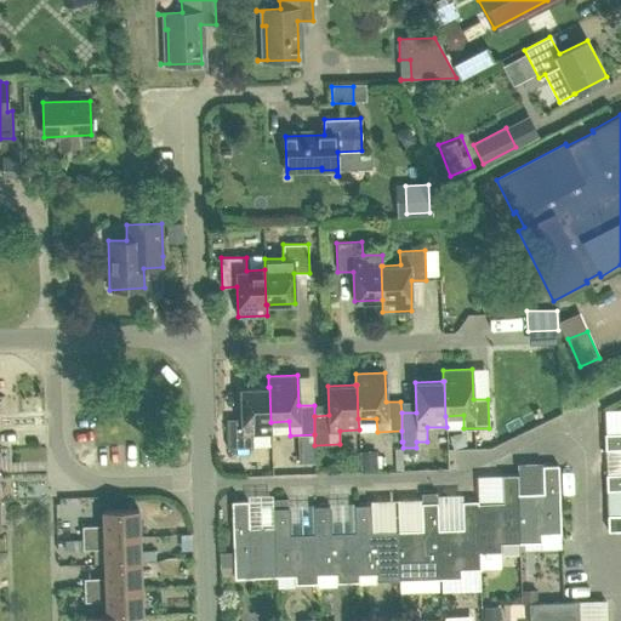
[(269,387),(268,387),(240,388),(241,419),(226,419),(227,449),(252,448),(252,434),(272,433),(271,422),(269,387)]
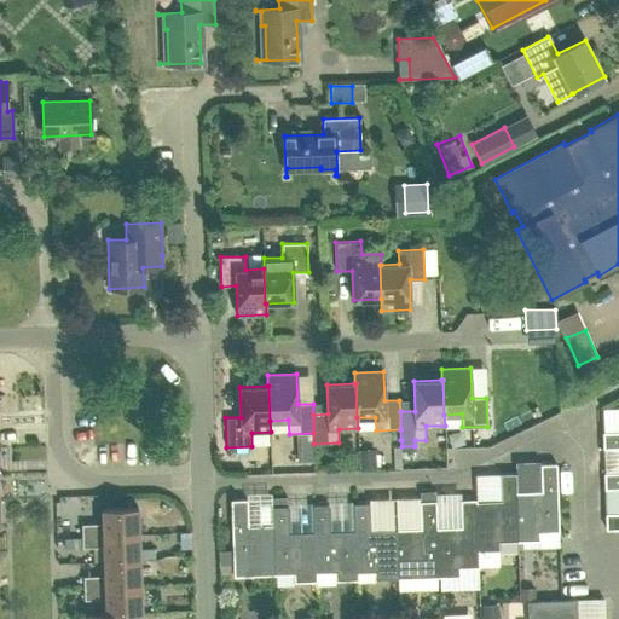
[(603,447),(618,446),(618,431),(602,432),(603,447)]
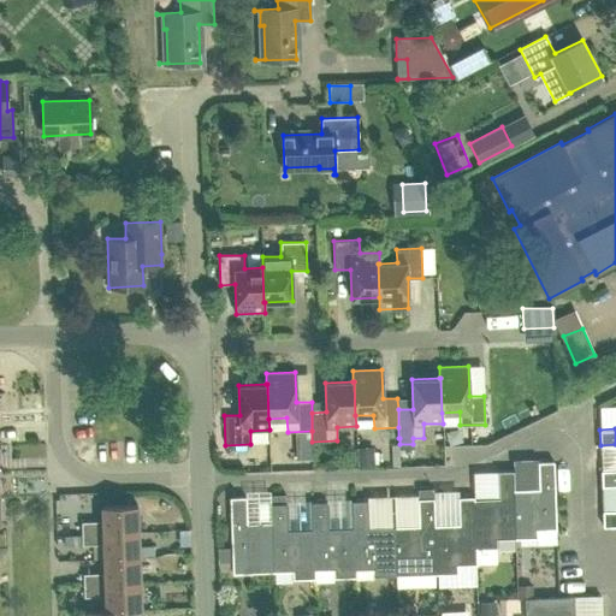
[(311,444),(297,445),(297,458),(312,458),(311,444)]
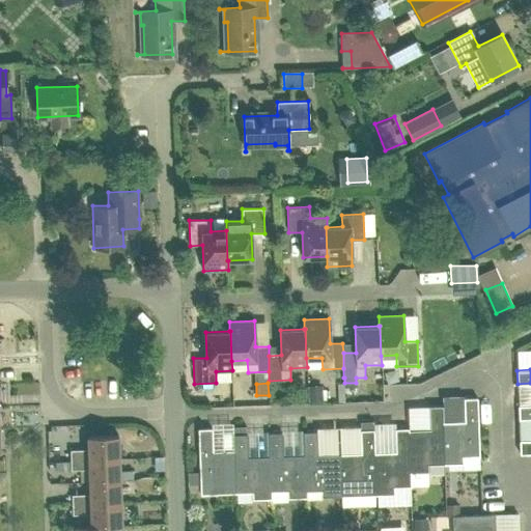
[(309,390),(310,400),(322,399),(322,390),(309,390)]
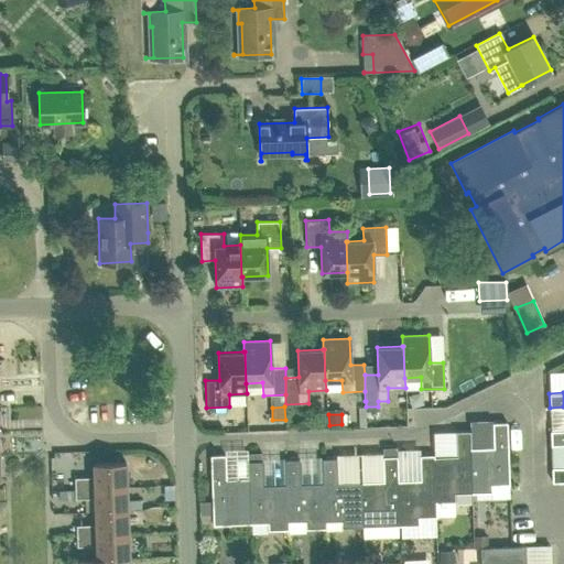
[(509,484),(508,446),(507,422),(492,423),(492,447),(470,448),(469,448),(472,492),(491,492),(491,485),(509,484)]
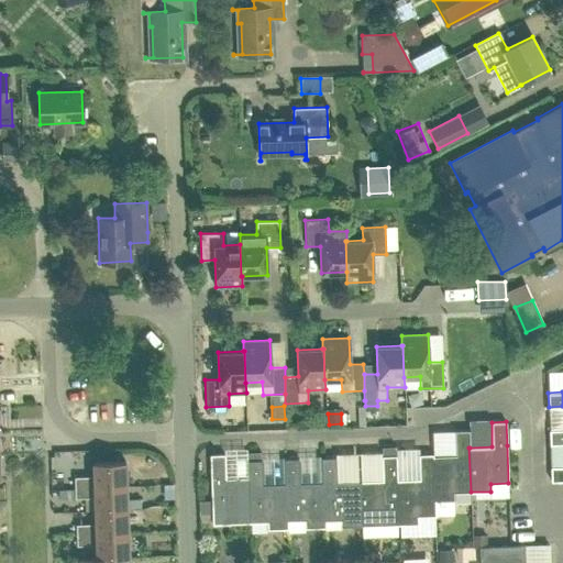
[(562,429),(549,430),(550,444),(562,443),(562,429)]
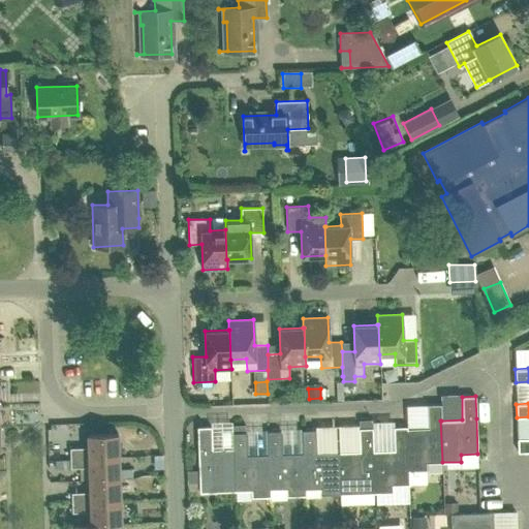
[(427,405),(428,418),(428,428),(407,429),(406,429),(408,470),(427,470),(426,463),(442,462),(440,421),(441,421),(441,404),(427,405)]
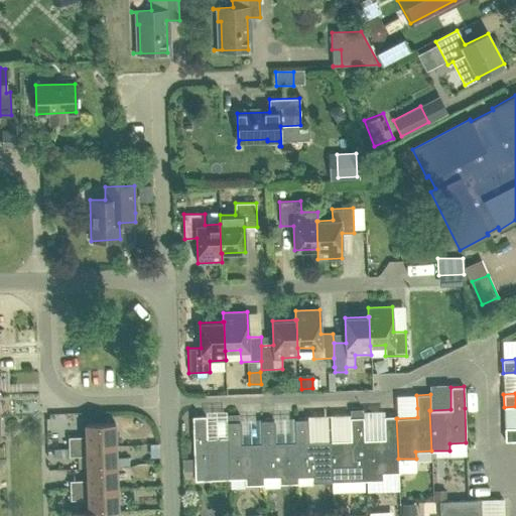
[(195,480),(229,479),(228,437),(227,437),(207,438),(206,416),(192,416),(195,480)]
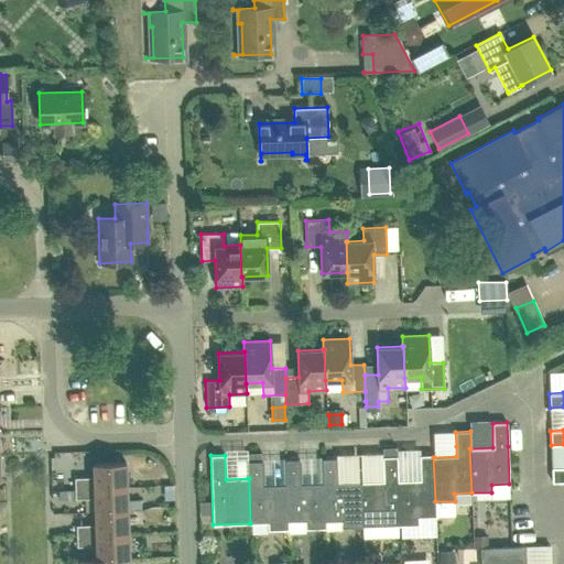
[(436,517),(435,501),(433,457),(434,457),(434,455),(419,455),(420,480),(398,480),(397,480),(399,525),(419,524),(419,517),(436,517)]
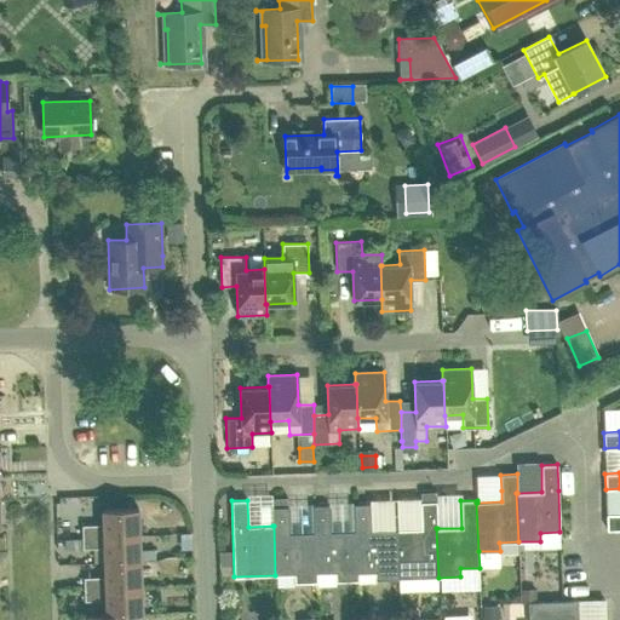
[(396,529),(397,579),(438,578),(436,528),(437,528),(436,501),(420,501),(422,529),(396,529)]
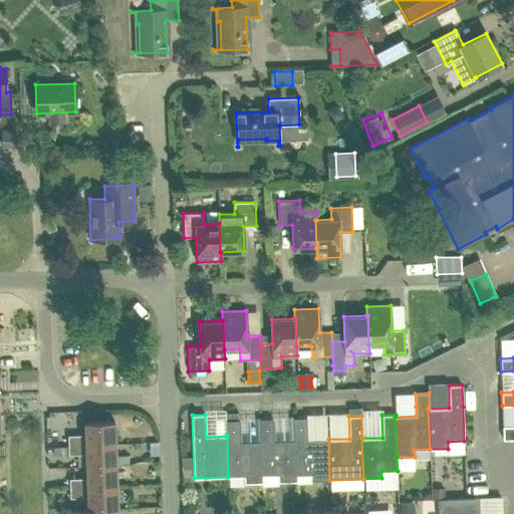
[(311,481),(329,480),(328,439),(307,440),(306,418),(293,418),(294,441),(295,475),(296,474),(311,474),(311,481)]
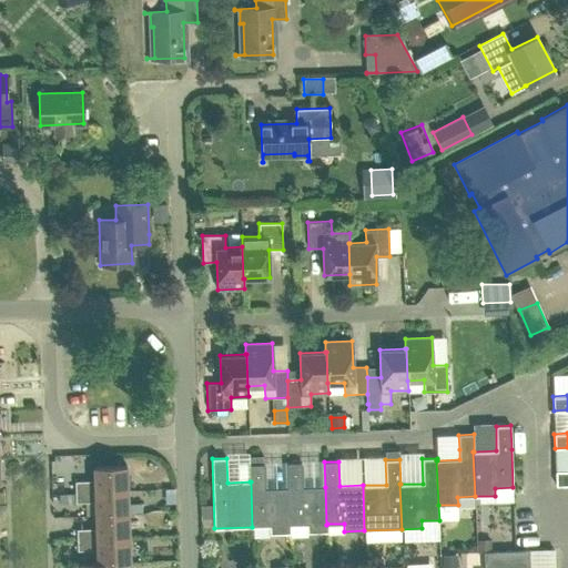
[(327,531),(327,524),(326,525),(325,487),(302,487),(302,463),(286,463),(287,488),(288,488),(290,526),(291,526),(306,525),(307,533),(327,531)]
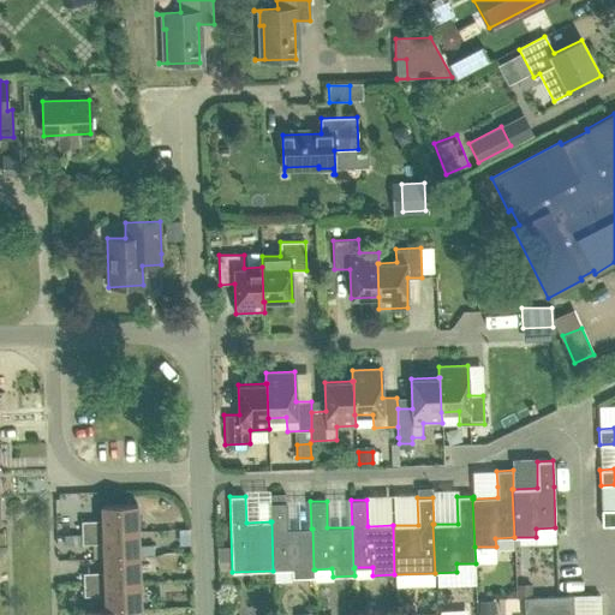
[(292,569),(292,578),(315,577),(315,569),(314,569),(312,529),(311,529),(287,529),(286,502),(285,502),(270,503),(270,521),(272,521),(273,571),(292,569)]
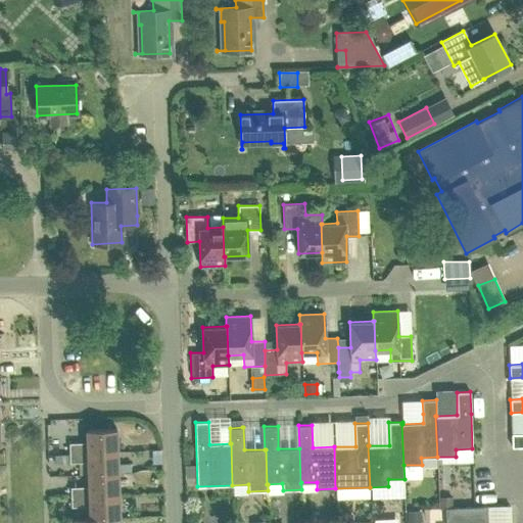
[(87,442),(69,443),(69,453),(117,452),(116,428),(86,429),(87,442)]
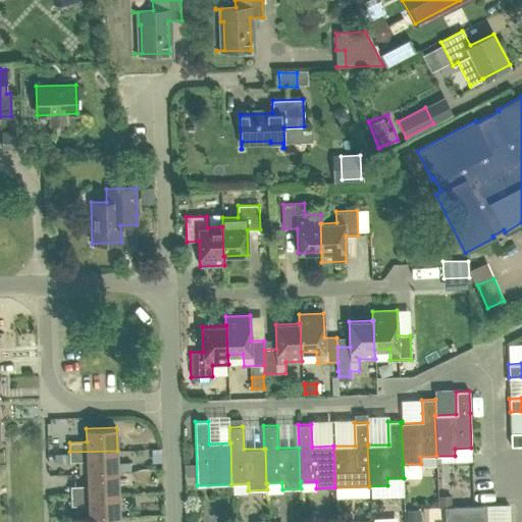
[(521,431),(517,432),(511,432),(511,446),(518,446),(521,446),(521,431)]
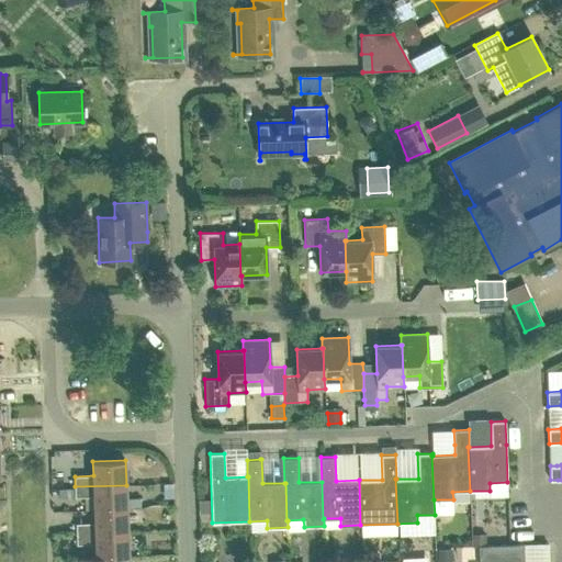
[(173,495),(172,484),(163,484),(163,495),(173,495)]
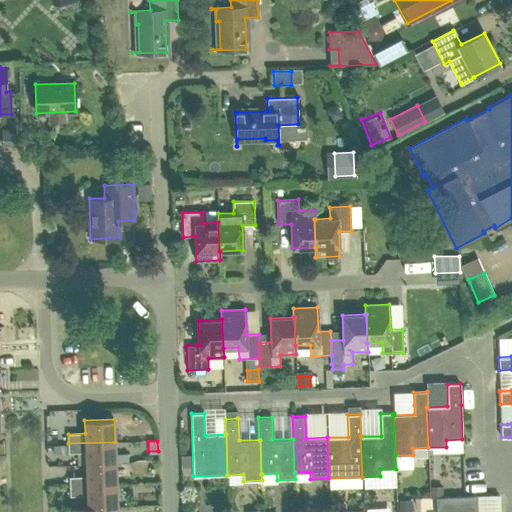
[(68,443),(68,453),(85,452),(86,464),(116,463),(115,442),(68,443)]
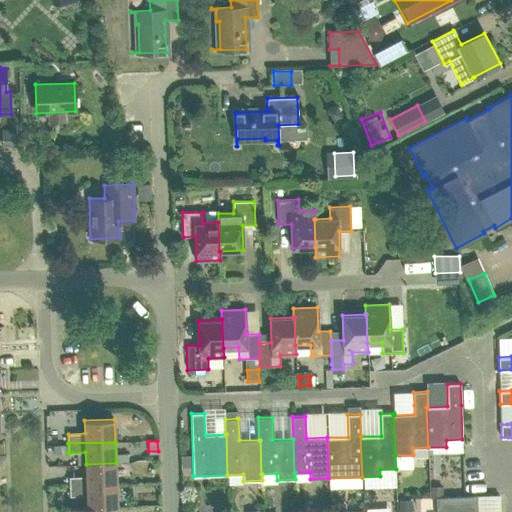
[(190,455),(181,455),(181,466),(191,466),(190,455)]
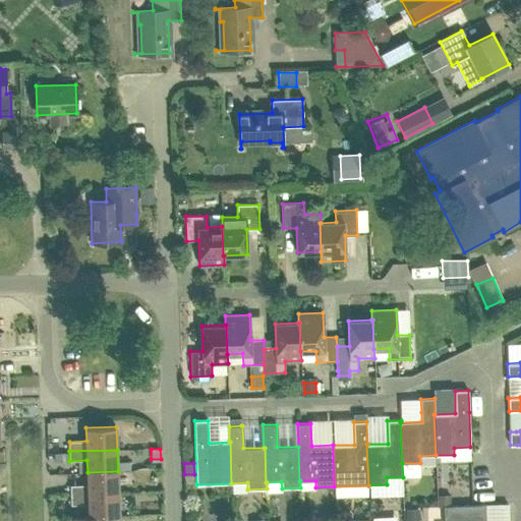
[(64,479),(76,478),(75,465),(63,465),(64,479)]
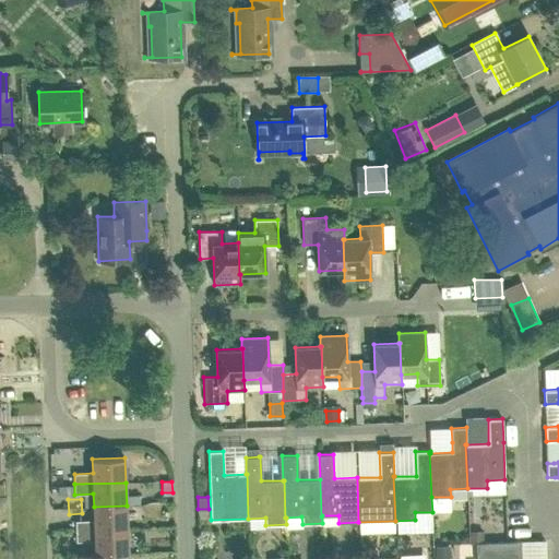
[(94,520),(75,521),(75,532),(127,530),(127,506),(94,507),(94,520)]
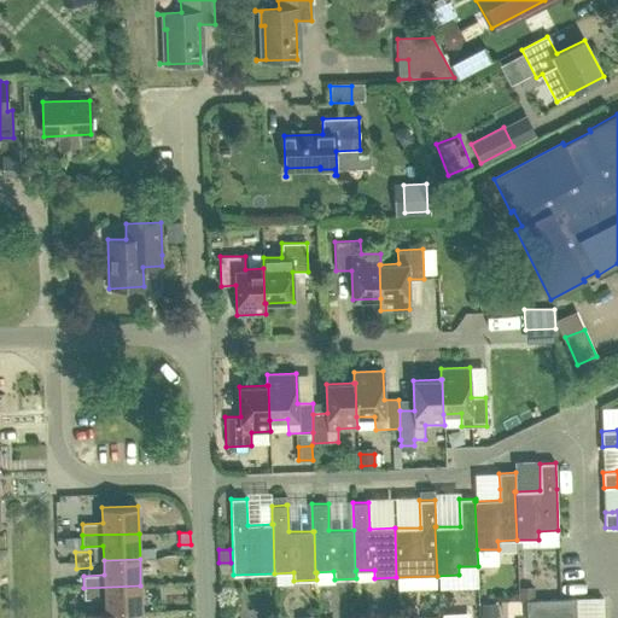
[(83,588),(85,599),(105,598),(105,612),(123,612),(123,613),(141,612),(140,586),(83,588)]
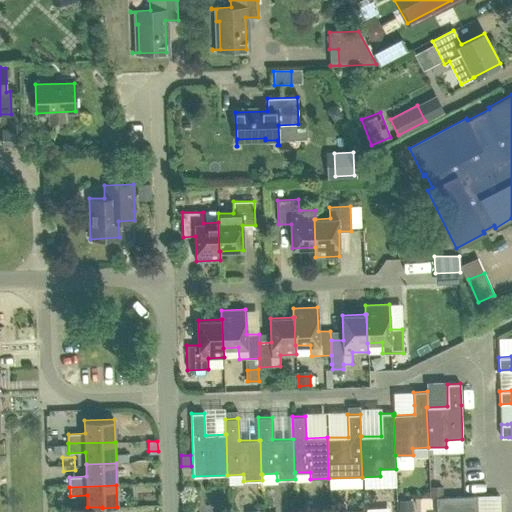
[(430,486),(430,496),(442,496),(442,486),(430,486)]
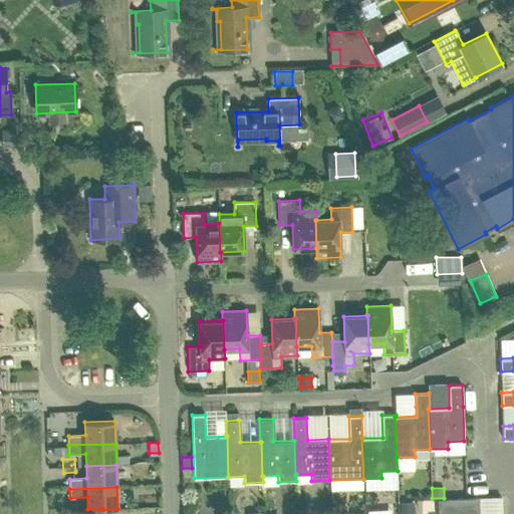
[(479,513),(479,498),(466,498),(438,499),(438,513),(479,513)]
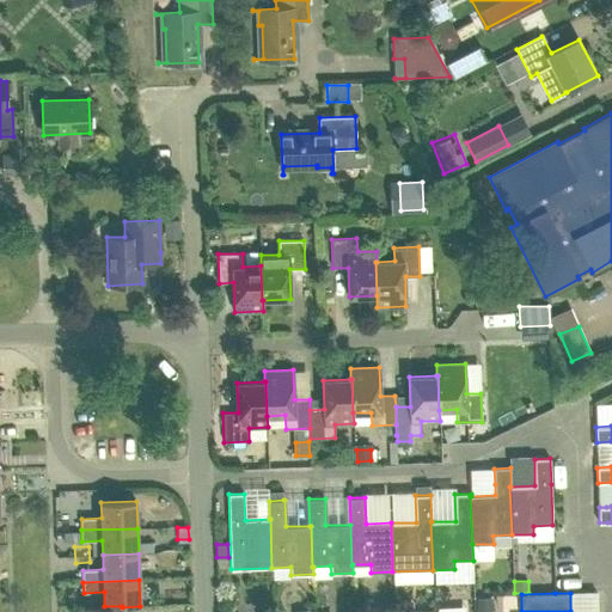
[(476,597),(476,611),(484,611),(491,606),(491,597),(476,597)]
